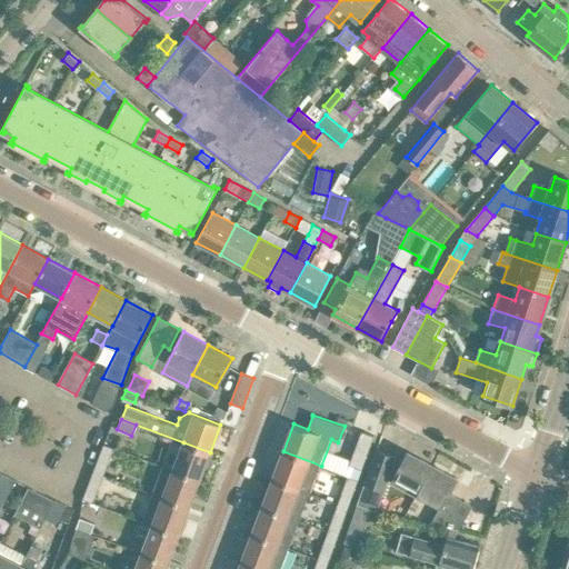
[(362,469),(375,435),(361,430),(349,465),(362,469)]
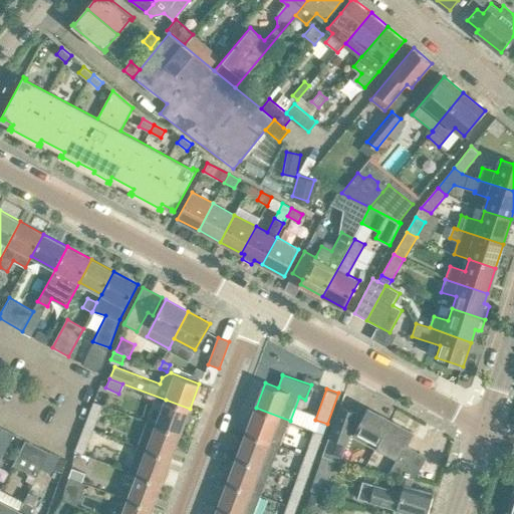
[(181,433),(190,409),(166,400),(157,424),(181,433)]
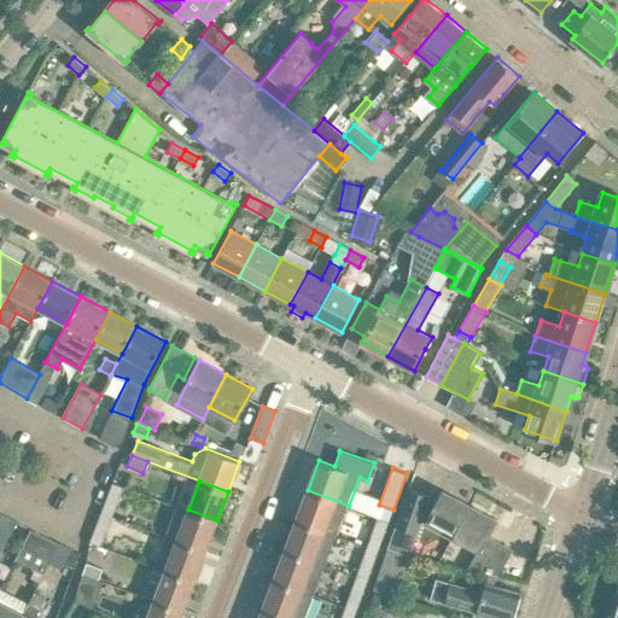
[(124,487),(112,482),(103,507),(115,511),(124,487)]
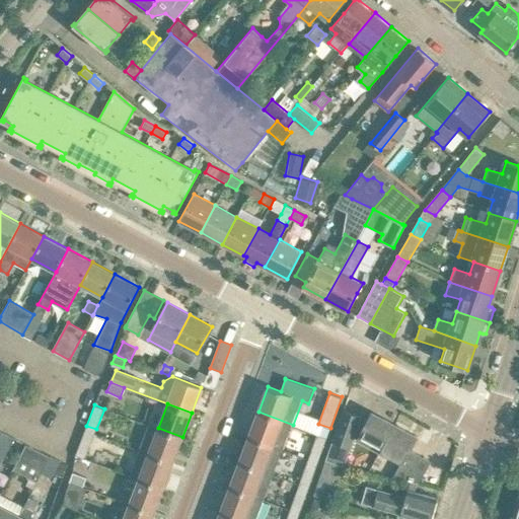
[(380,451),(394,424),(373,413),(368,421),(361,419),(362,417),(343,410),(331,442),(351,448),(355,437),(358,439),(380,451)]
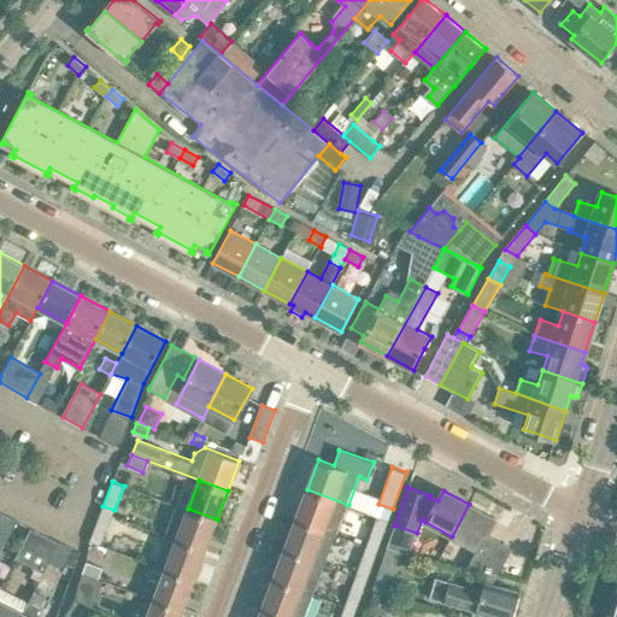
[(338,535),(348,505),(307,489),(295,519),(338,535)]
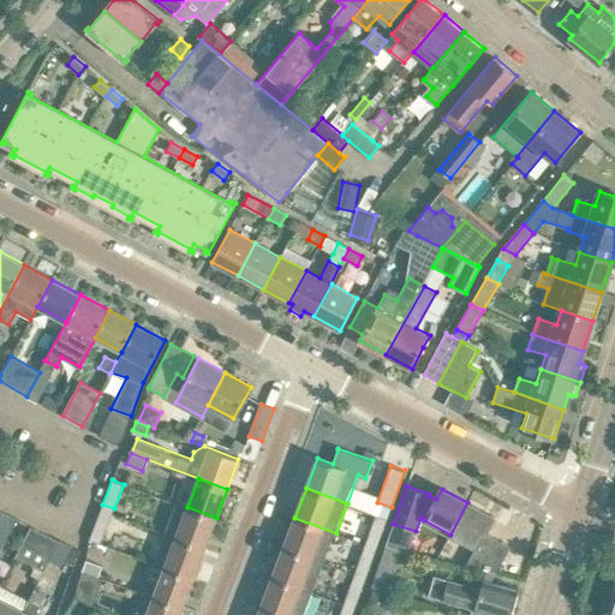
[(511,547),(485,532),(494,517),(467,502),(451,535),(476,548),(465,566),(496,573),(511,547)]
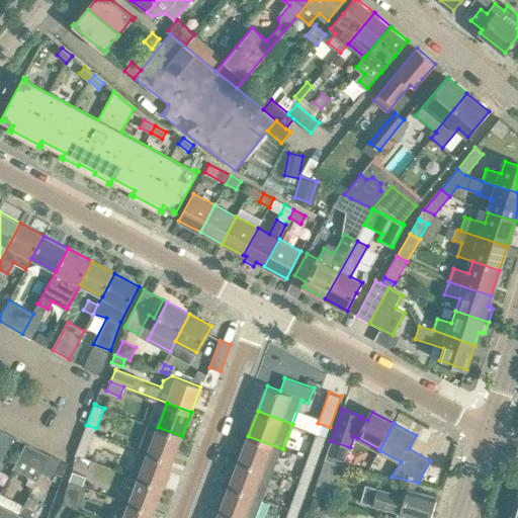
[(182,436),(158,427),(149,424),(139,448),(172,461),(182,436)]
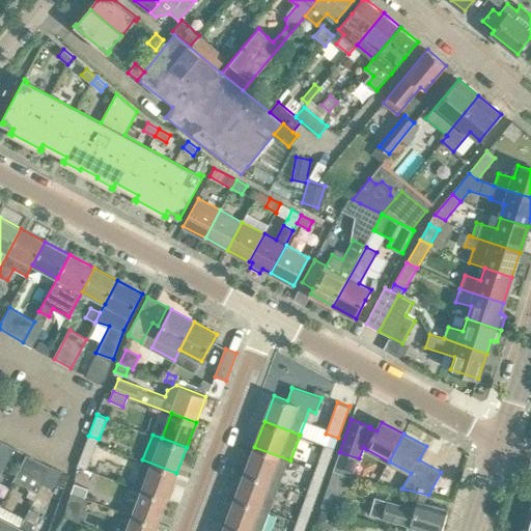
[(0,504),(0,477),(15,448),(2,441),(0,445),(0,505),(0,504)]
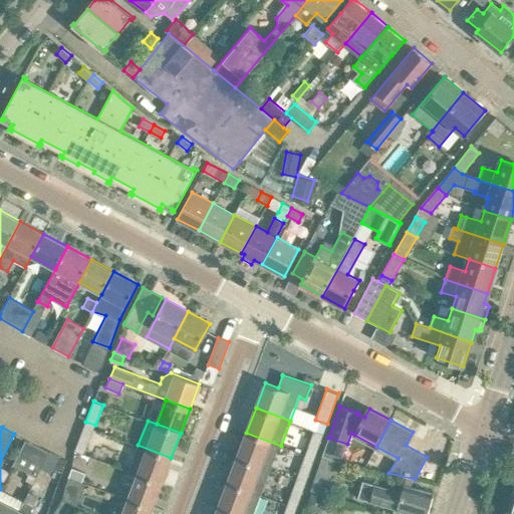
[(84,455),(91,434),(82,430),(74,451),(84,455)]
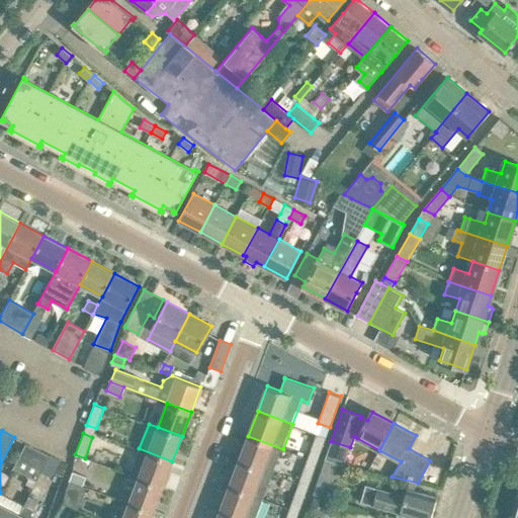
[(319,457),(326,437),(317,433),(309,454),(319,457)]
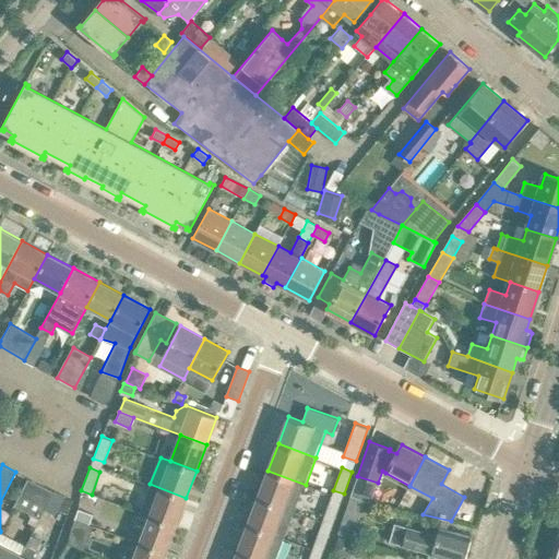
[(295,511),(306,485),(268,471),(258,498),(295,511)]
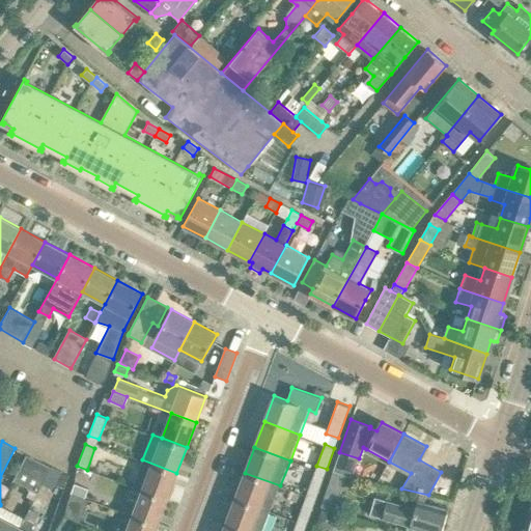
[(37,492),(50,466),(26,454),(14,480),(37,492)]
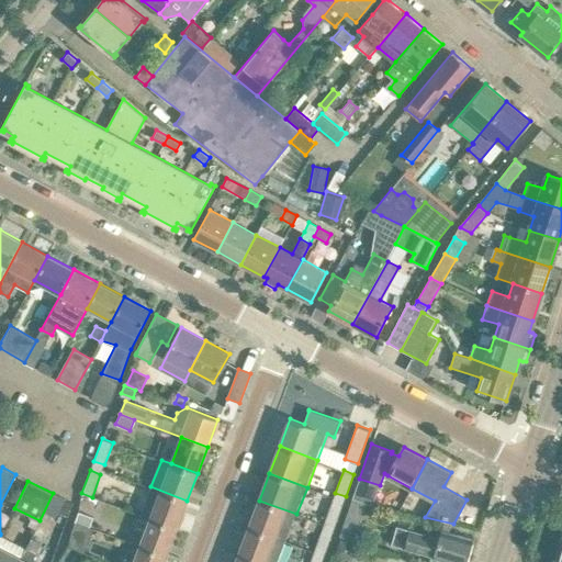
[(177,528),(187,501),(150,486),(141,514),(150,518),(177,528)]
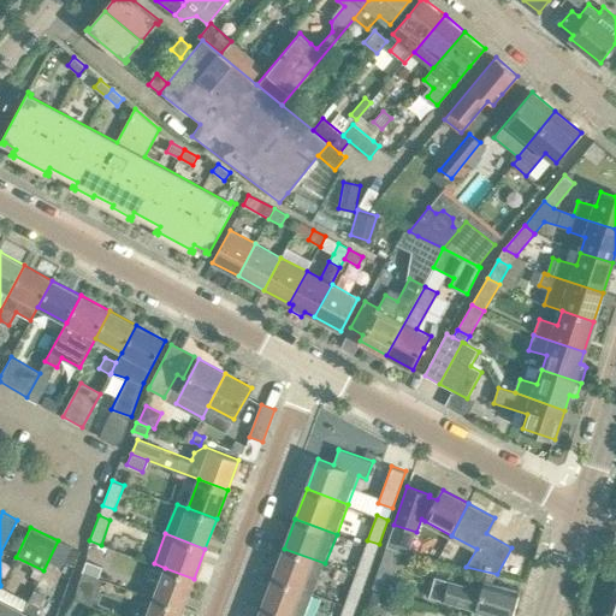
[(406,538),(391,533),(386,546),(401,551),(406,538)]
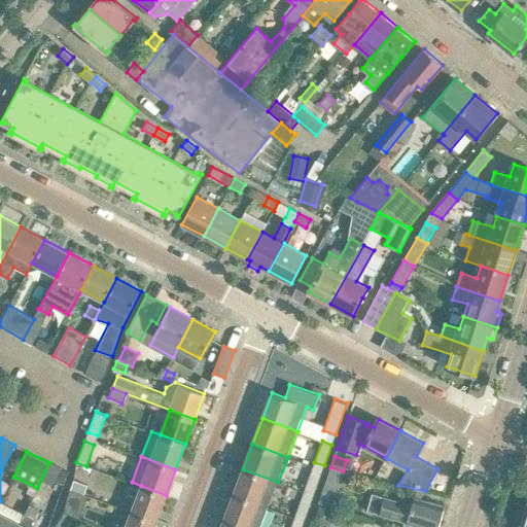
[(61,468),(56,480),(64,484),(69,472),(61,468)]
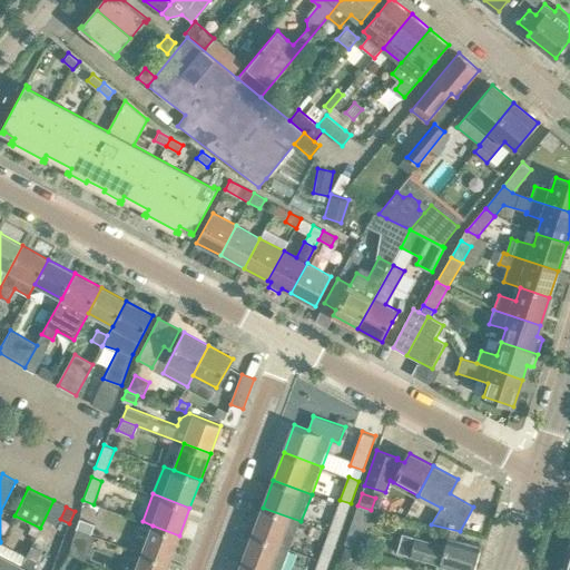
[(291,549),(301,521),(263,508),(253,534),(291,549)]
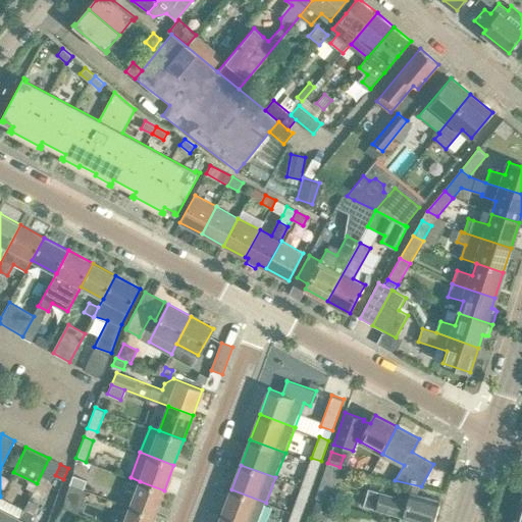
[(310,490),(318,470),(308,467),(301,487),(310,490)]
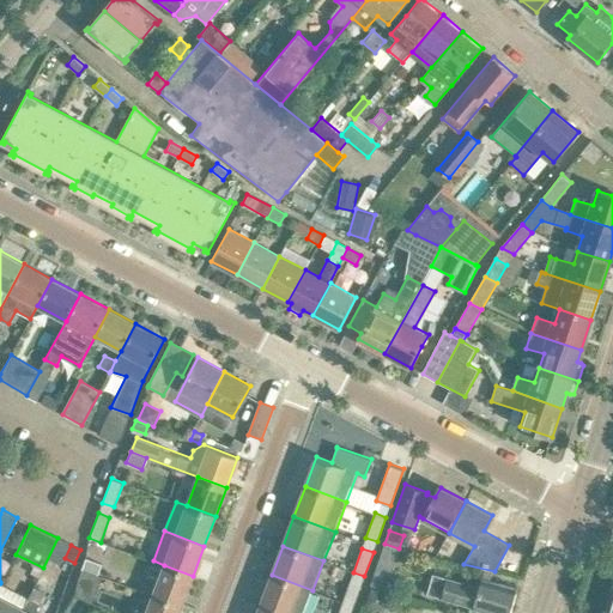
[(102,564),(86,558),(82,569),(97,575),(102,564)]
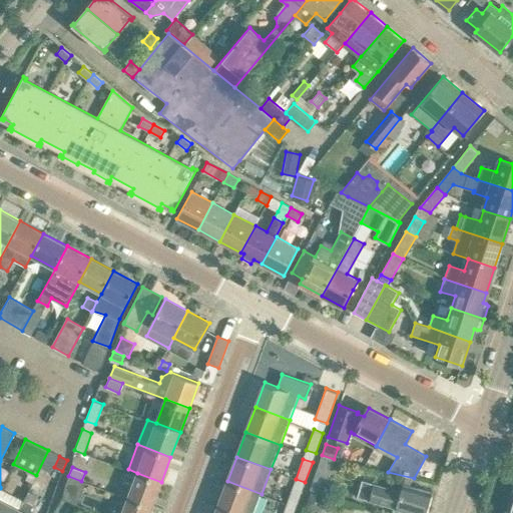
[(152,506),(161,482),(137,473),(128,497),(152,506)]
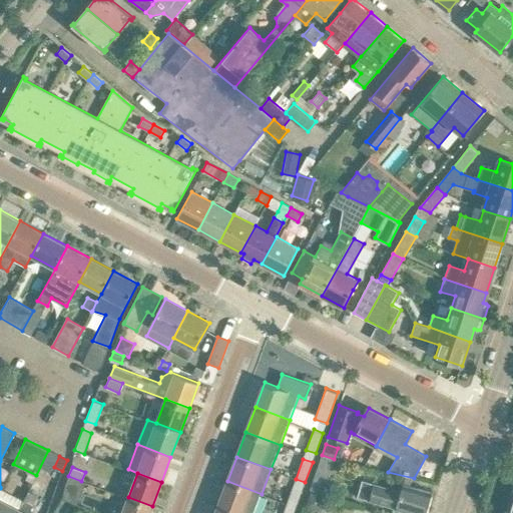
[(78,490),(81,481),(68,476),(65,485),(78,490)]
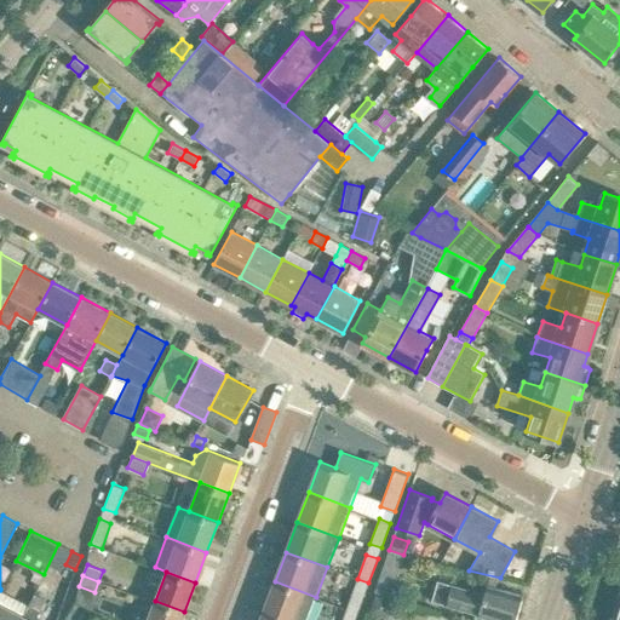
[(380,575),(375,591),(391,597),(396,580),(380,575)]
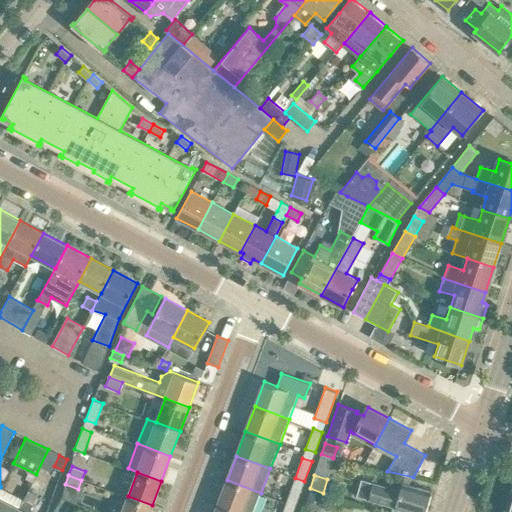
[(297,502),(304,481),(295,478),(288,498),(297,502)]
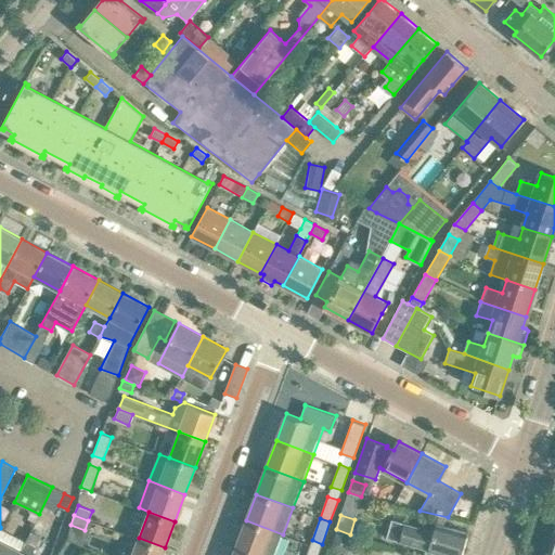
[(256,554),(274,554),(283,534),(246,520),(236,547),(256,554)]
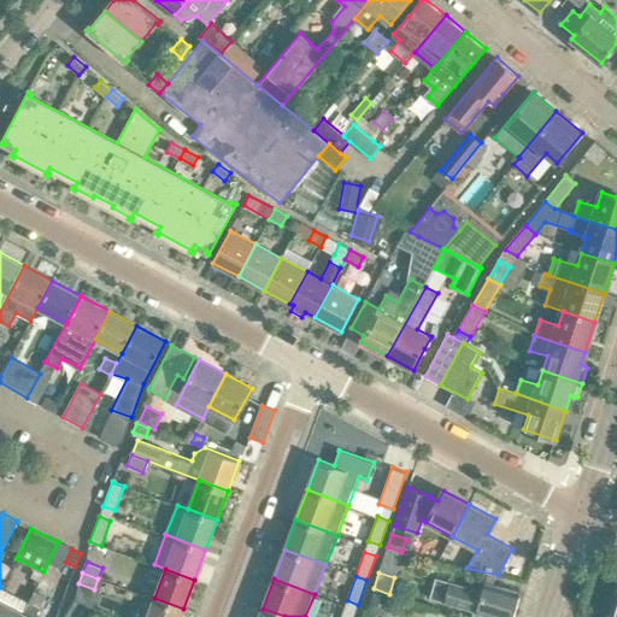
[(493,616),(512,616),(521,592),(485,582),(482,591),(440,579),(434,598),(476,610),(475,612),(493,616)]
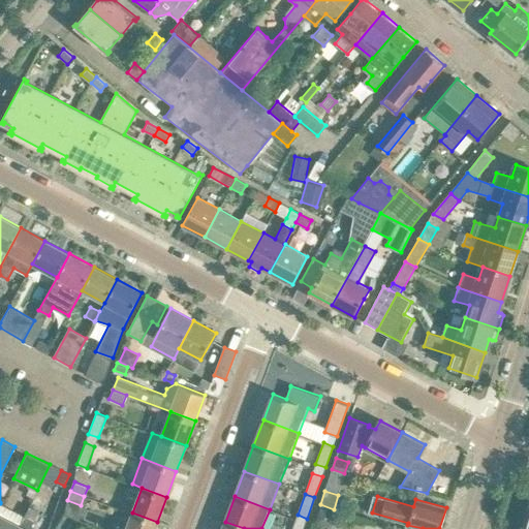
[(29,528),(38,511),(29,506),(19,526),(17,528),(29,528)]
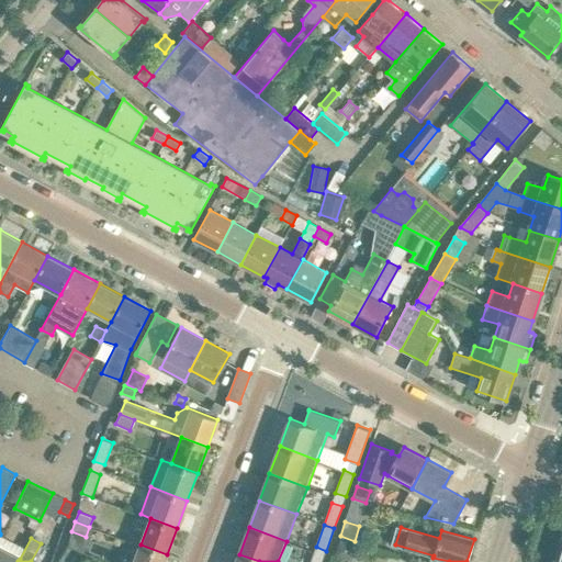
[(561,538),(560,544),(555,543),(552,554),(557,555),(555,557),(561,559),(561,538)]
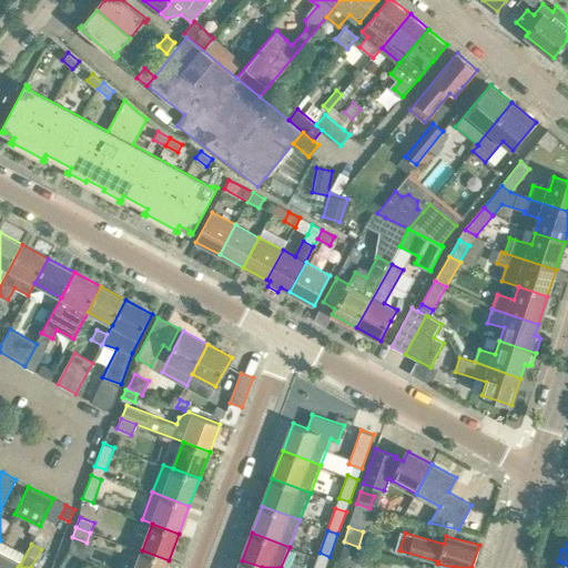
[(165,567),(169,560),(142,550),(135,567),(165,567)]
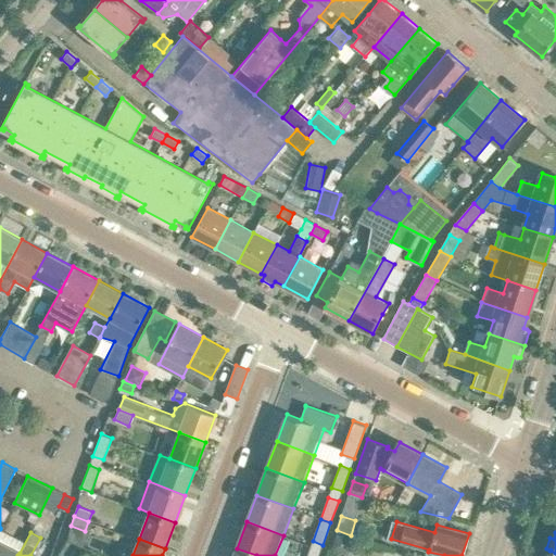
[(0,555),(17,555),(20,553),(0,542),(0,555)]
